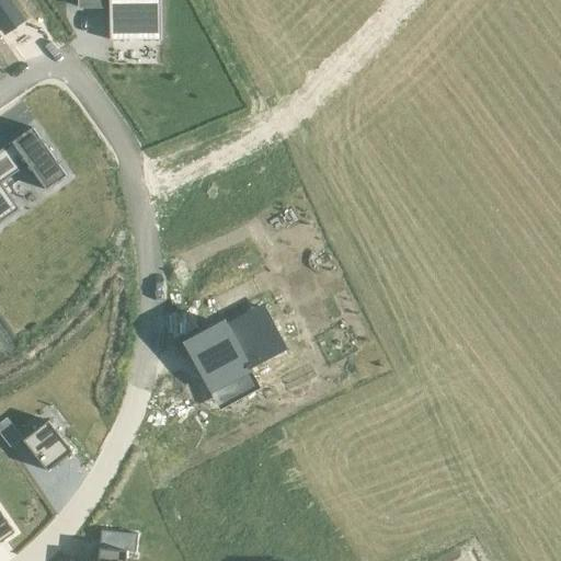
[(9,0),(0,0),(0,24),(7,34),(24,21),(9,0)]
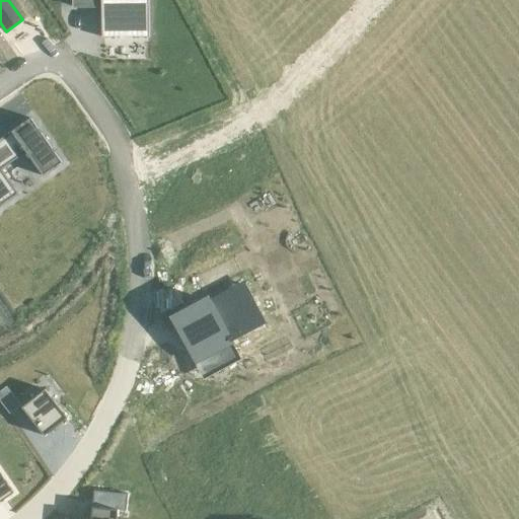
[(73,0),(74,9),(102,9),(103,40),(149,40),(148,0),(73,0)]
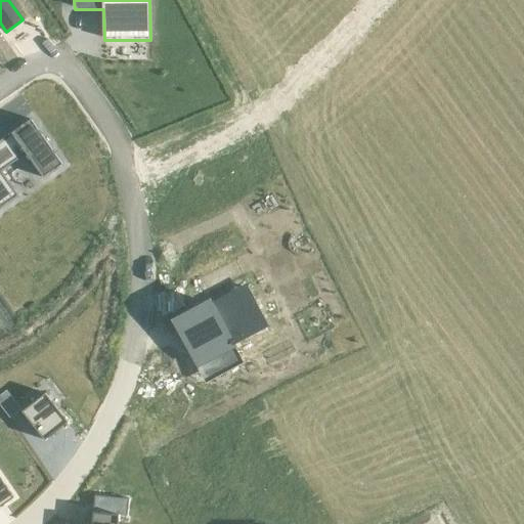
[(20,126),(0,140),(0,209),(18,195),(2,172),(27,155),(44,178),(63,165),(31,120),(22,127),(20,126)]
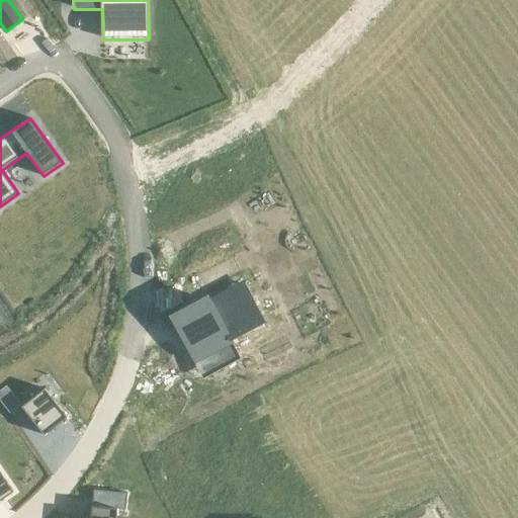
[(243,284),(176,320),(196,358),(216,348),(224,362),(233,357),(226,342),(263,323),(243,284)]
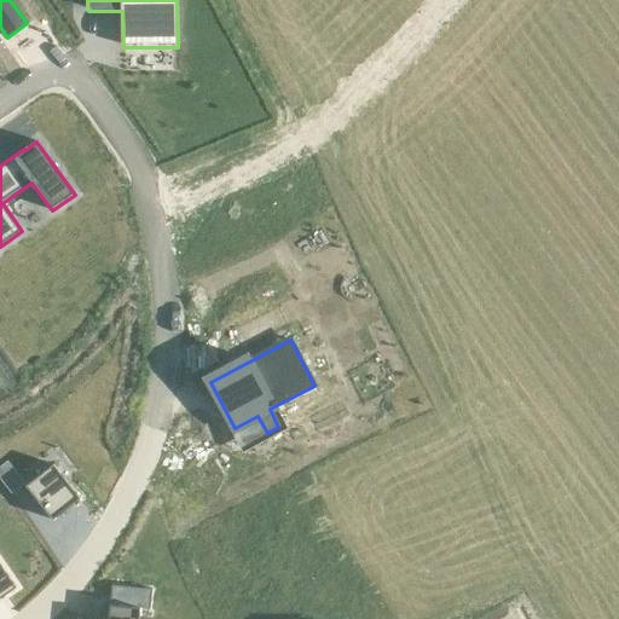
[(24,482),(7,462),(0,468),(0,478),(12,492),(24,482)]
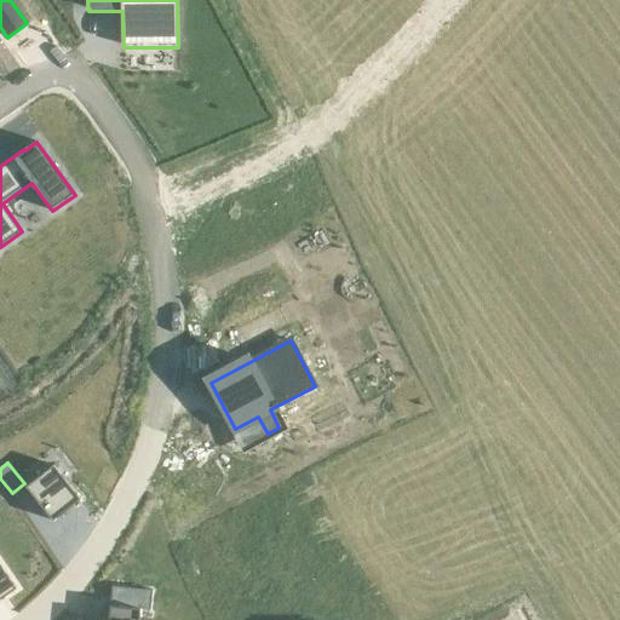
[(27,487),(53,521),(81,499),(53,465),(27,487)]
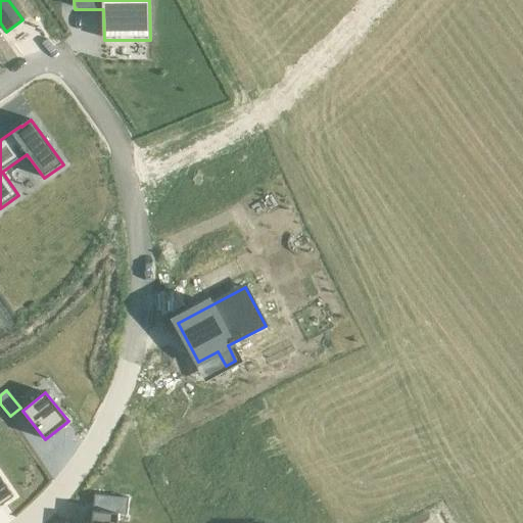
[(0,506),(14,496),(0,475),(0,506)]
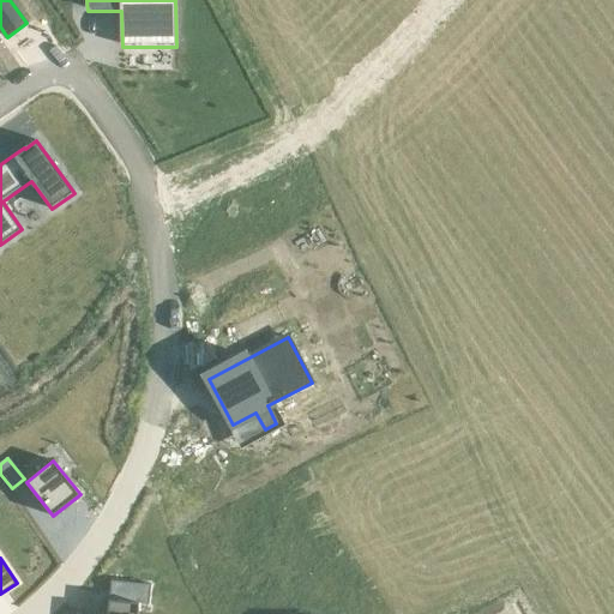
[(112,581),(107,613),(138,613),(139,603),(150,605),(151,585),(112,581)]
